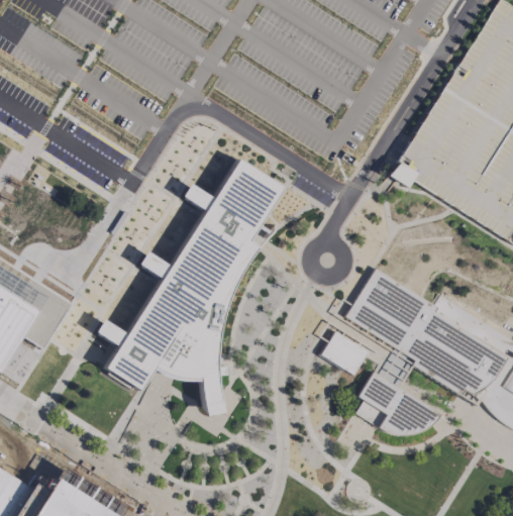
[(512,4),(506,0),(501,0),(406,150),(394,169),(454,207),(512,244),(512,4)]
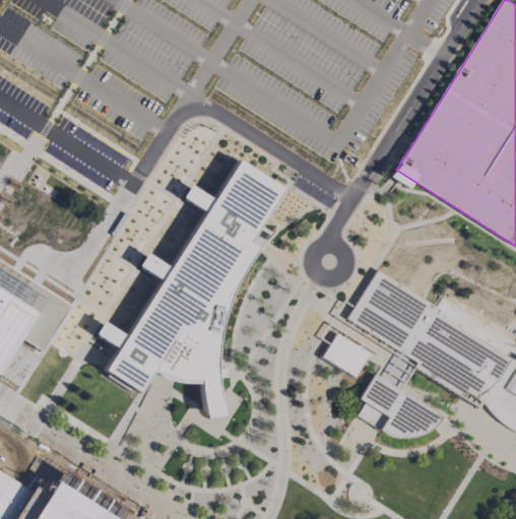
[(240,158),(284,188),(254,238),(260,246),(242,273),(229,302),(221,326),(220,338),(218,358),(218,368),(226,368),(226,375),(219,375),(220,391),(222,405),(224,412),(206,417),(203,401),(201,388),(201,378),(193,379),(185,378),(175,376),(165,372),(155,367),(140,391),(106,369),(119,347),(97,332),(105,320),(128,335),(163,279),(140,265),(148,252),(172,265),(206,210),(184,197),(193,185),(214,198),(235,169),(240,158)]
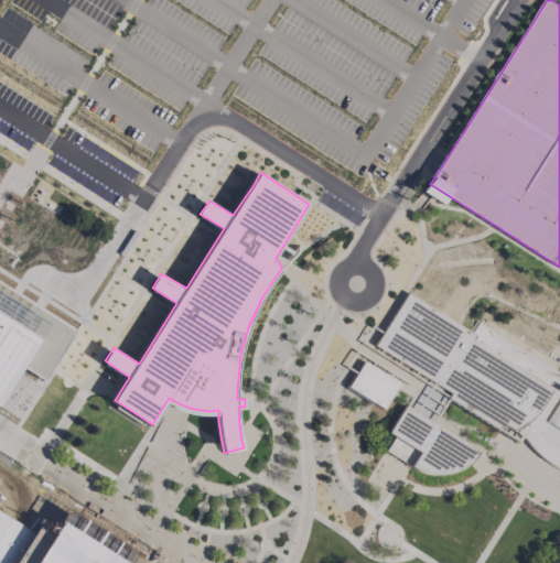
[(0,287),(79,336),(49,386),(29,374),(4,413),(0,410),(0,287)]
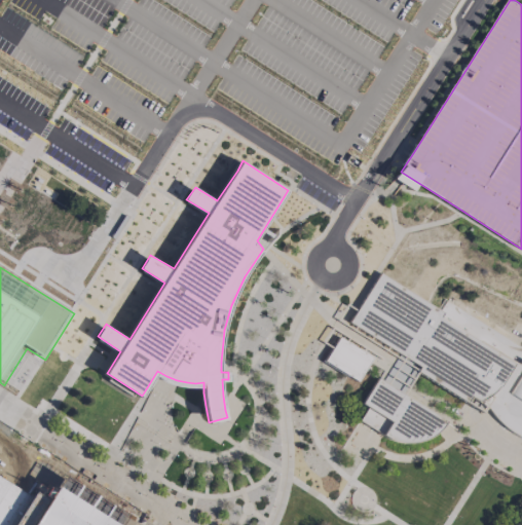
[(521,434),(500,418),(493,409),(473,395),(470,401),(421,370),(424,364),(353,322),(383,272),(446,311),(443,316),(518,363),(521,357),(521,434)]
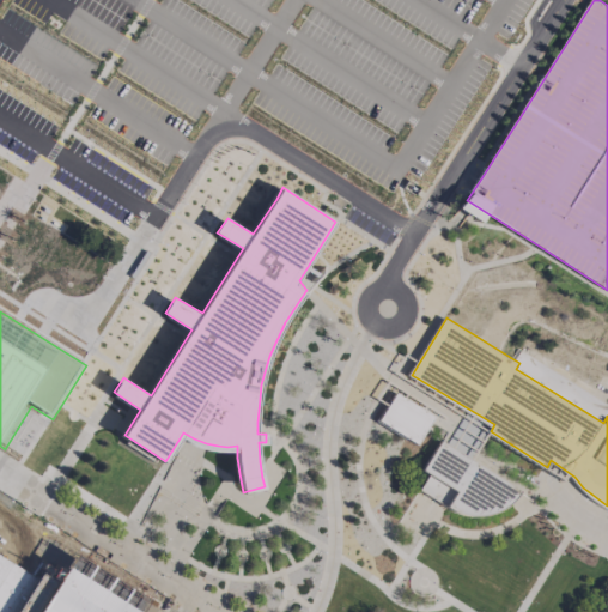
[(399,392),(436,416),(420,443),(383,419),(399,392)]
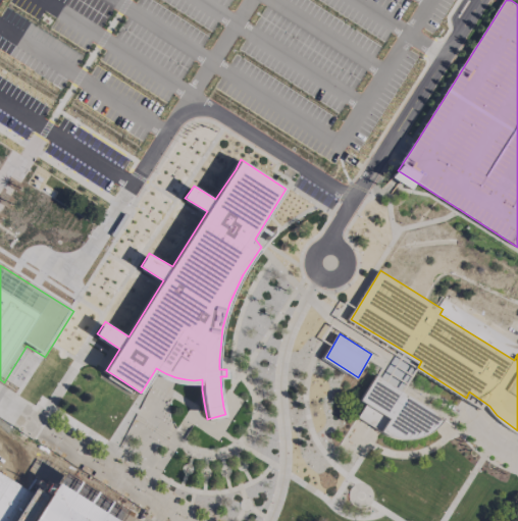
[(377,373),(445,417),(442,422),(435,428),(430,432),(424,435),(416,437),(409,438),(402,438),(397,437),(389,433),(383,430),(392,417),(362,400),(377,373)]
